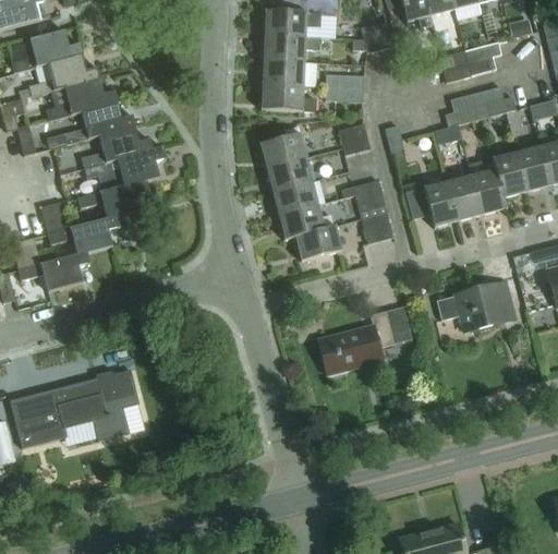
[(0,28),(39,19),(36,3),(47,0),(0,0),(0,28)]
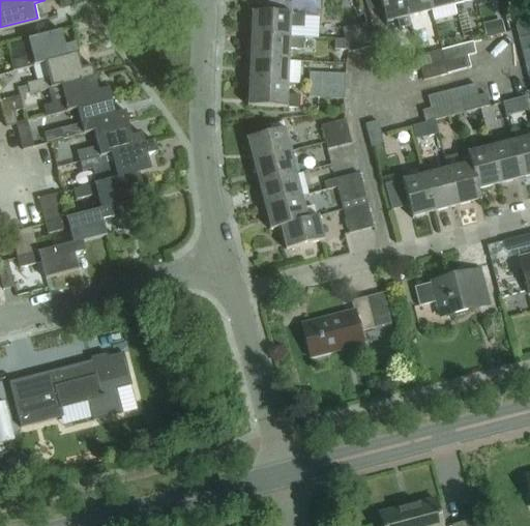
[(273,0),(273,10),(291,11),(291,0),(273,0)]
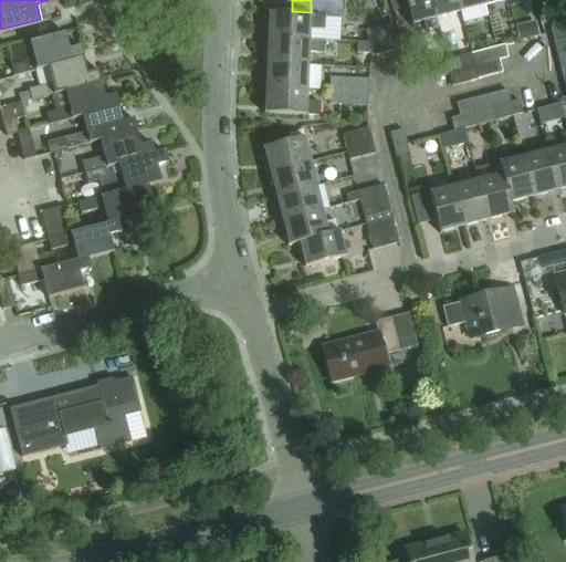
[(388,0),(391,9),(405,6),(402,0),(388,0)]
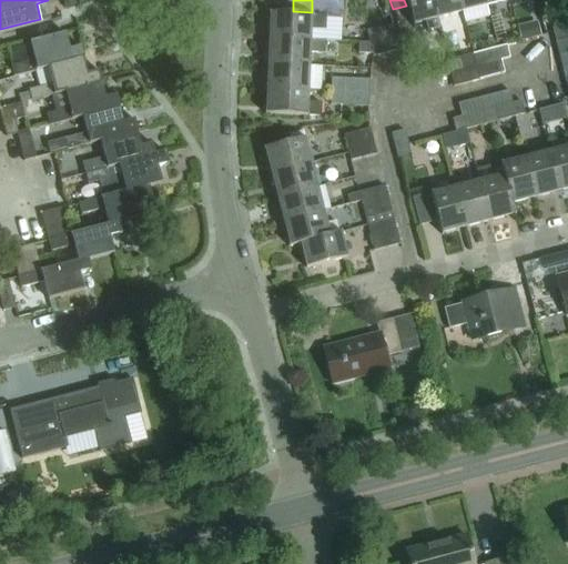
[(440,23),(438,17),(433,0),(407,0),(414,23),(425,20),(427,27),(440,23)]
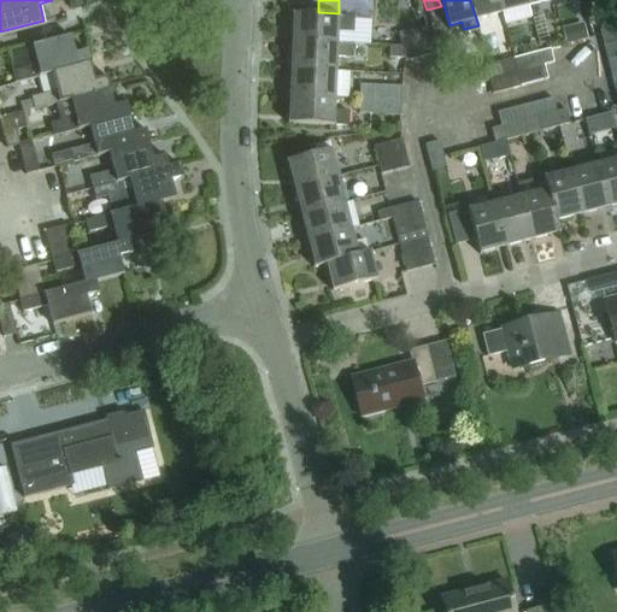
[(470,0),(476,18),(503,11),(499,0),(470,0)]
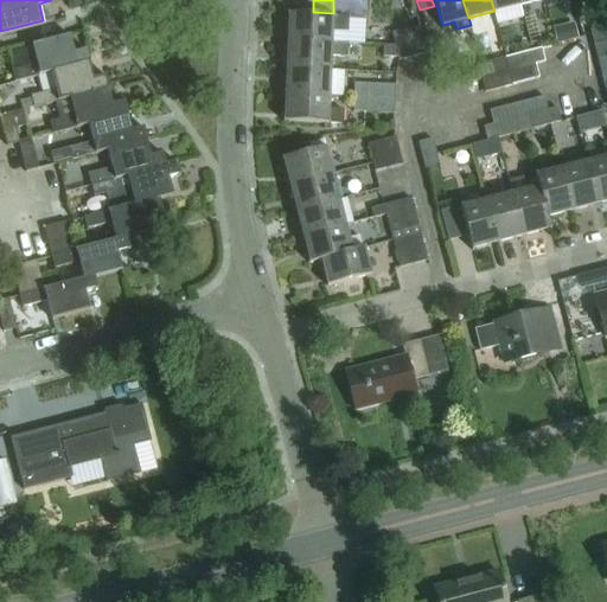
[(491,0),(494,11),(521,4),(519,0),(491,0)]
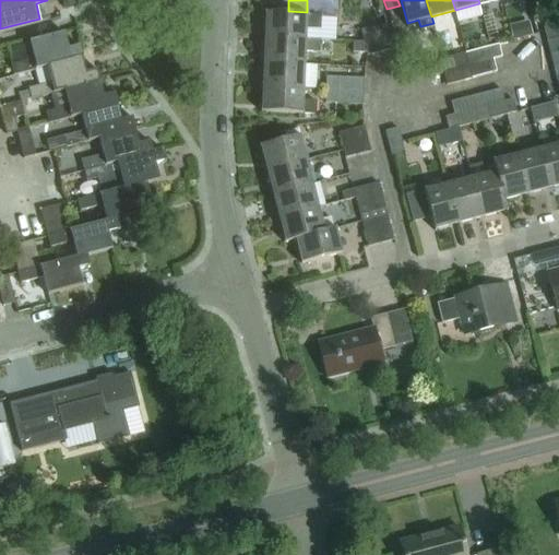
[(335,13),(307,12),(288,11),(264,10),(264,35),(306,36),(330,37),(334,38),(335,13)]
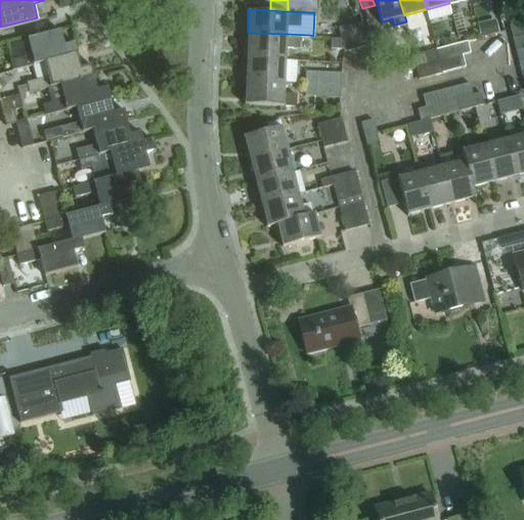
[(362,19),(351,23),(357,46),(368,43),(362,19)]
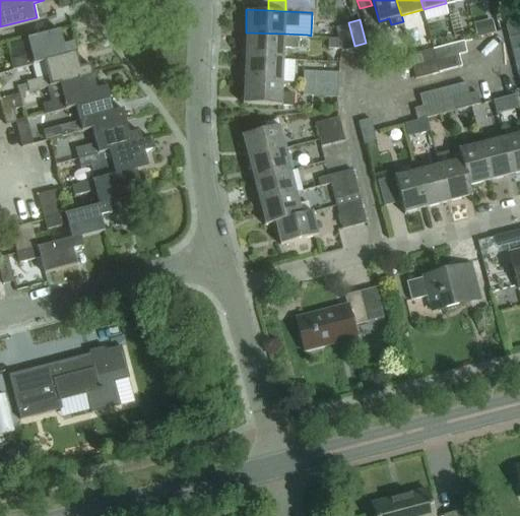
[(479,19),(473,21),(474,24),(477,35),(483,33),(479,19)]
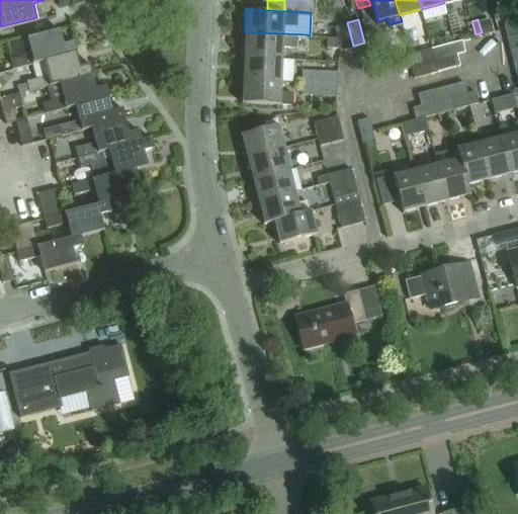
[(517,32),(517,20),(503,24),(504,27),(506,36),(517,32)]
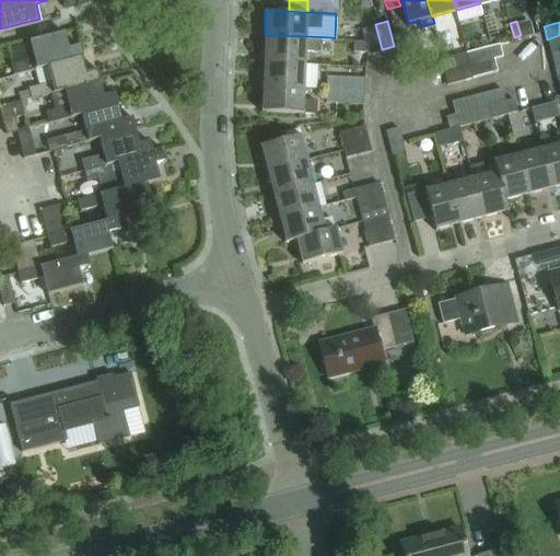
[(375,24),(362,27),(365,39),(368,50),(369,53),(382,49),(375,24)]
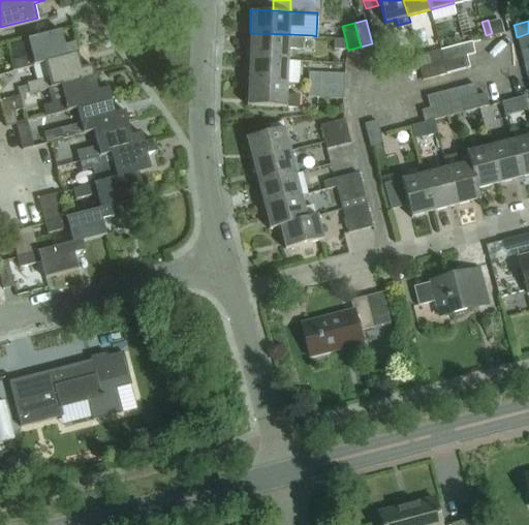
[(45,60),(79,52),(76,40),(65,43),(62,29),(28,37),(32,52),(10,57),(13,68),(45,60)]
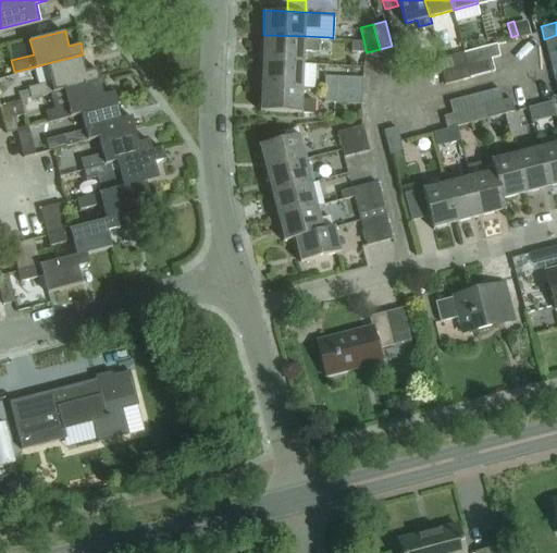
[(329,37),(305,36),(263,35),(262,60),(304,61),(305,48),(329,48),(329,37)]
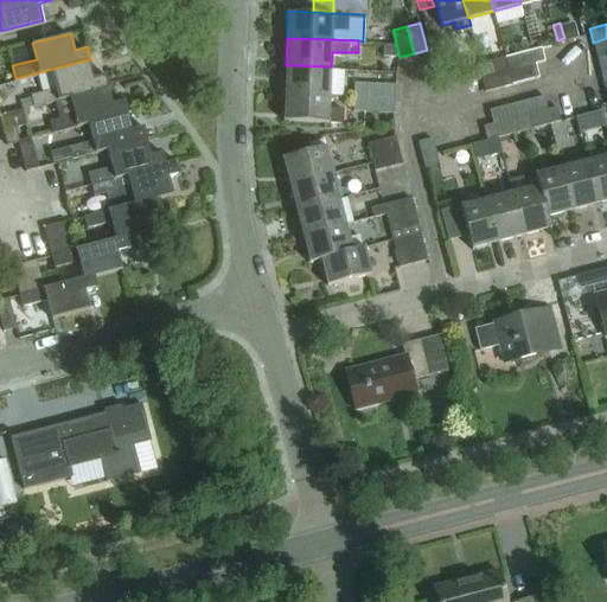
[(606,38),(593,43),(598,57),(606,53),(606,38)]
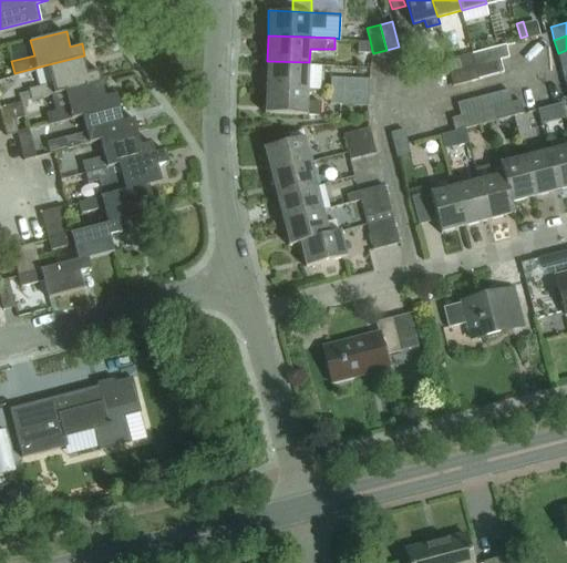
[(358,50),(372,51),(370,40),(358,39),(358,50)]
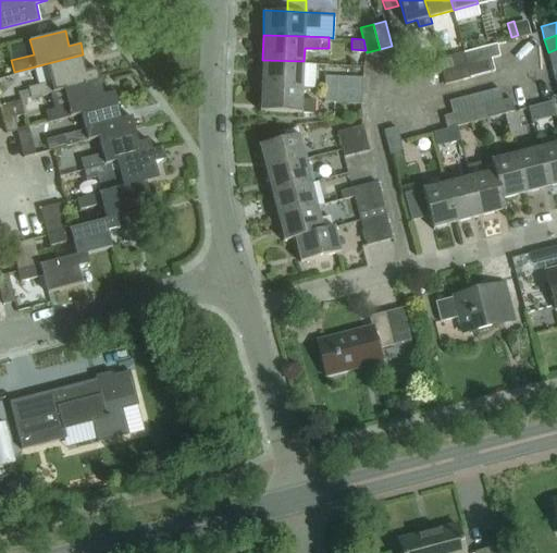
[(497,41),(472,48),(475,61),(492,57),(500,54),(497,41)]
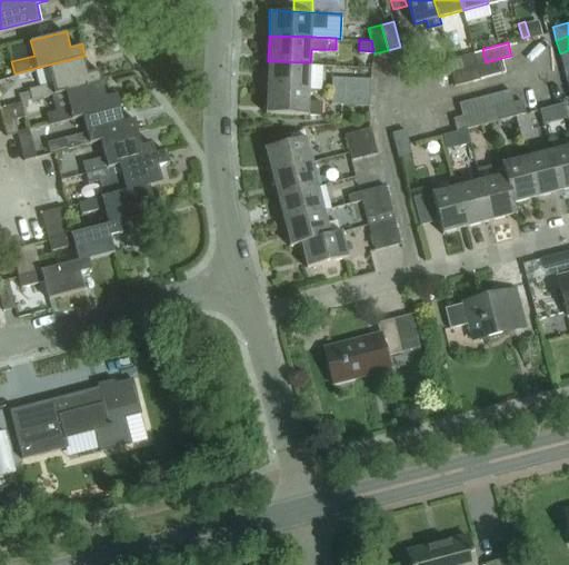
[(482,49),(473,51),(481,78),(506,71),(502,58),(486,62),(482,49)]
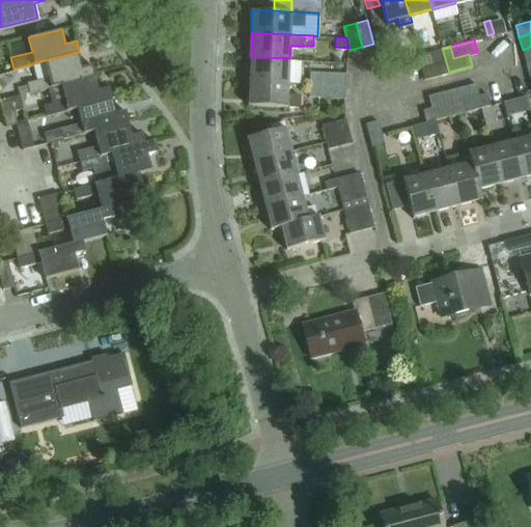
[(437,61),(420,66),(424,79),(449,73),(442,48),(435,50),(437,61)]
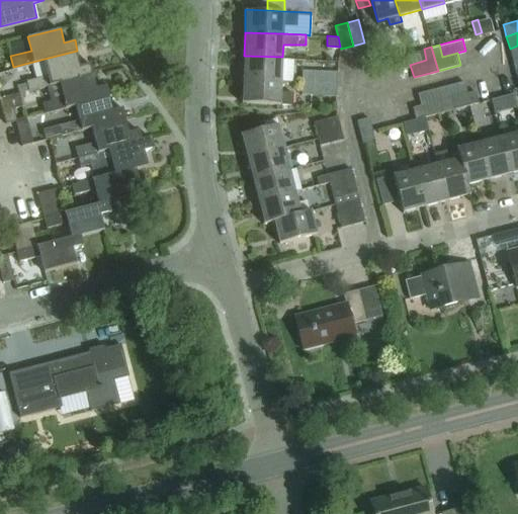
[(424,49),(400,56),(403,67),(426,60),(424,49)]
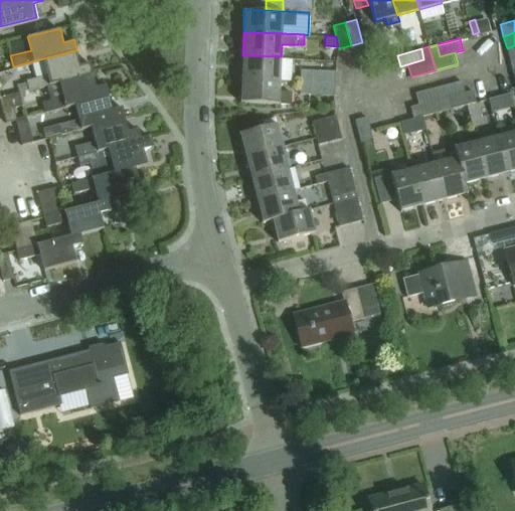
[(60,80),(93,71),(90,61),(80,63),(76,50),(44,58),(47,72),(26,77),(27,80),(19,82),(22,91),(47,83),(60,80)]
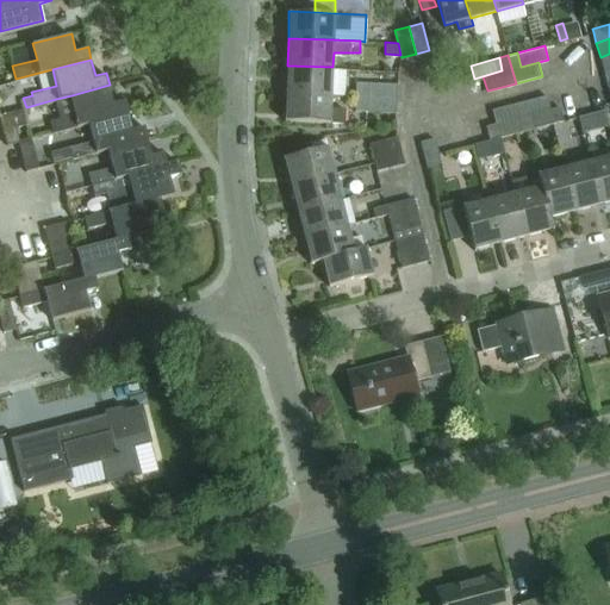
[(332,93),(332,67),(287,66),(287,92),(332,93)]
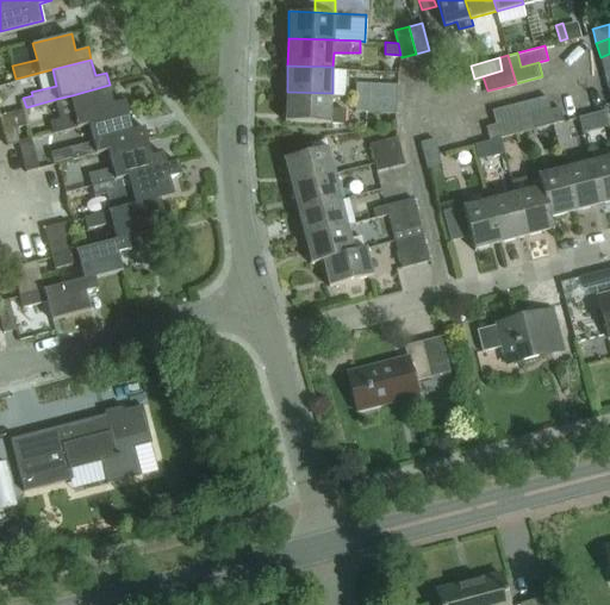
[(368,95),(369,81),(356,81),(356,94),(368,95)]
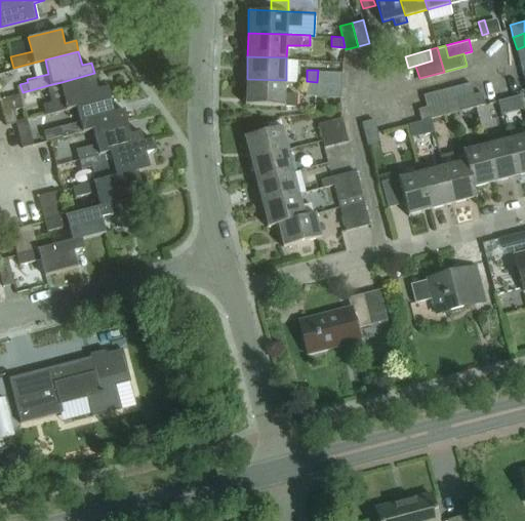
[(342,71),(318,70),(317,82),(341,83),(342,71)]
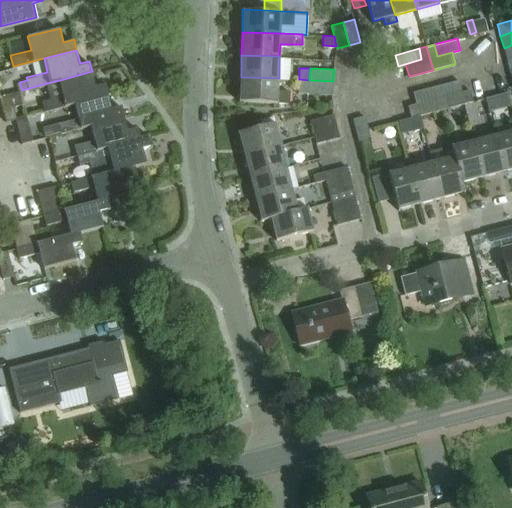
[(45,110),(108,93),(105,83),(95,86),(92,71),(60,80),(47,83),(51,97),(42,99),(45,110)]
